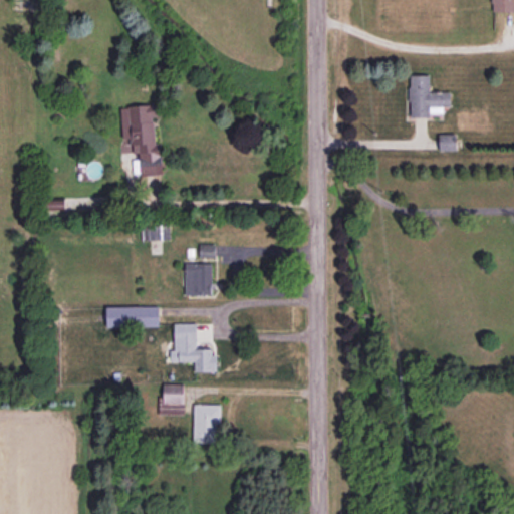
[(513,0),(492,0),(492,11),(513,11),(513,0)]
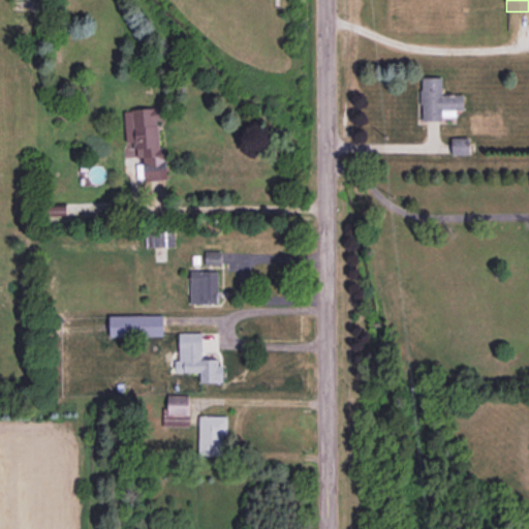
[(123,110),(126,156),(137,155),(138,180),(164,178),(160,120),(163,120),(162,107),(123,110)]
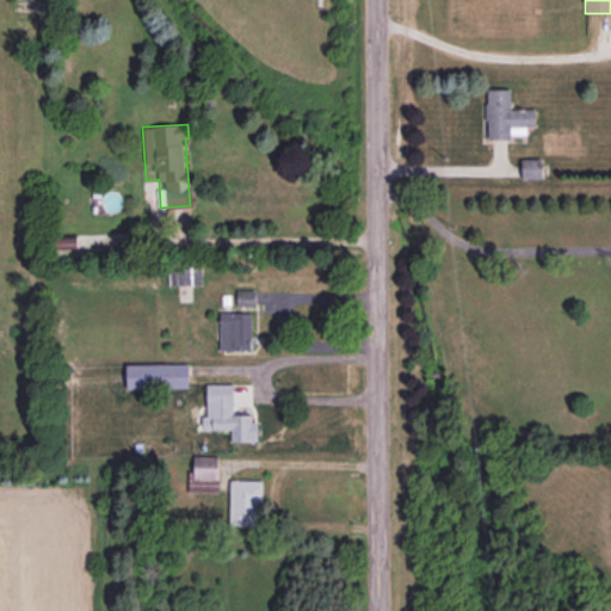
[(170,284),(202,285),(202,267),(171,266),(170,284)]
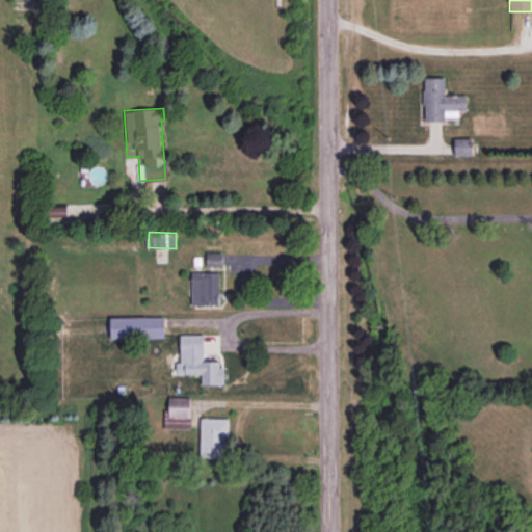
[(207,265),(223,265),(222,251),(206,253),(207,265)]
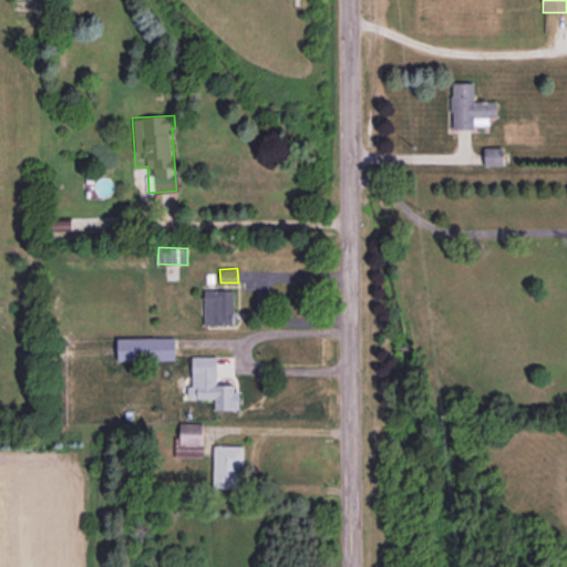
[(234,290),(205,289),(204,325),(234,325),(234,290)]
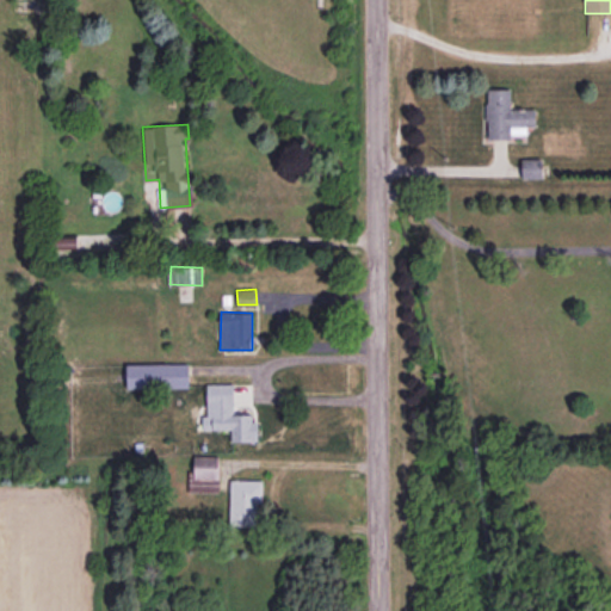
[(189,387),(189,363),(127,364),(128,388),(189,387)]
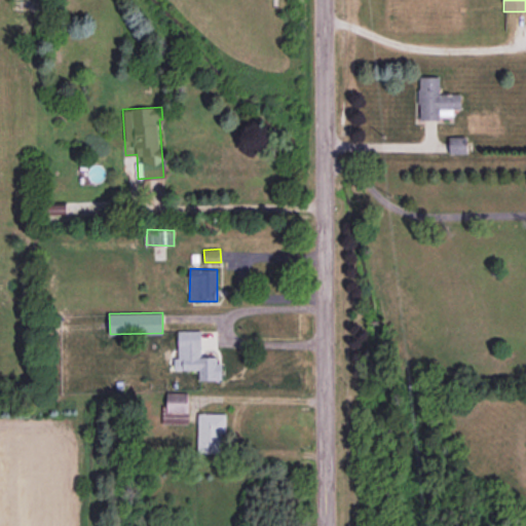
[(201,330),(178,331),(179,358),(174,359),(175,370),(198,369),(198,380),(221,379),(220,355),(202,357),(201,330)]
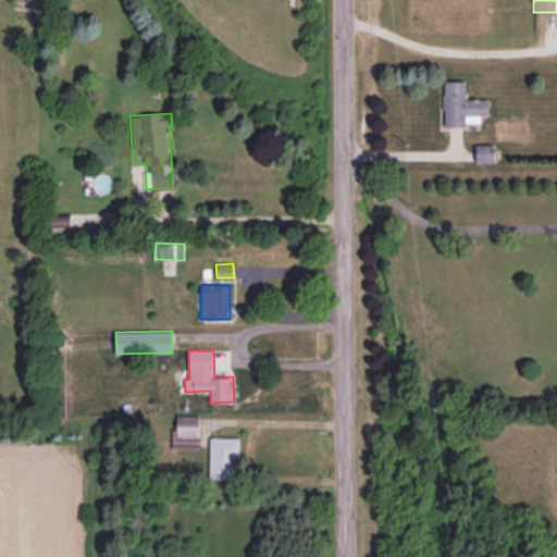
[(199,416),(174,416),(174,448),(200,448),(199,416)]
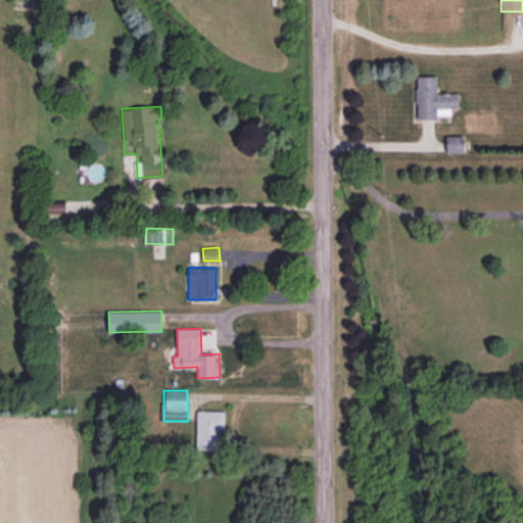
[(224,411),(197,410),(196,449),(222,450),(224,411)]
